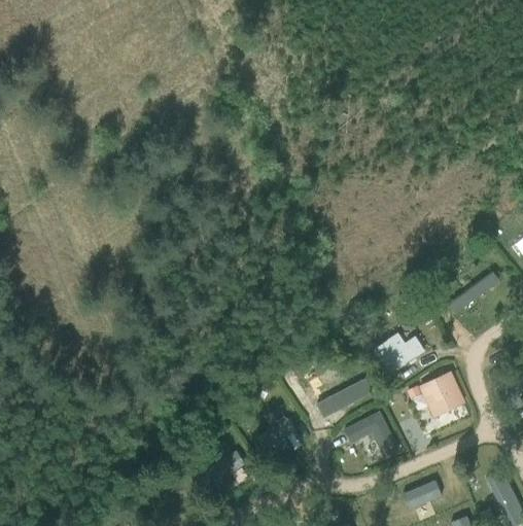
[(425,351),(415,335),(405,342),(398,330),(376,345),(391,372),(425,351)]
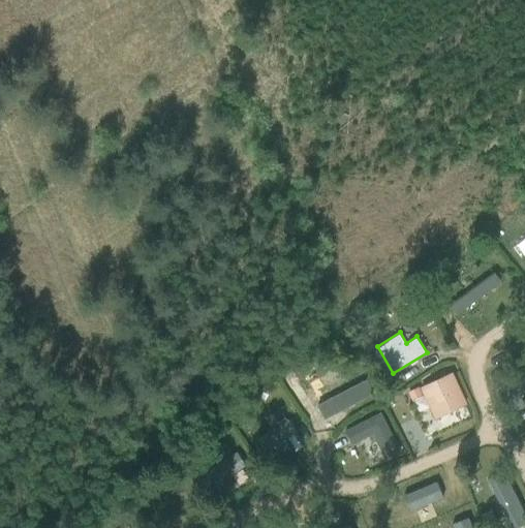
[(420,386),(434,421),(467,406),(453,372),(420,386)]
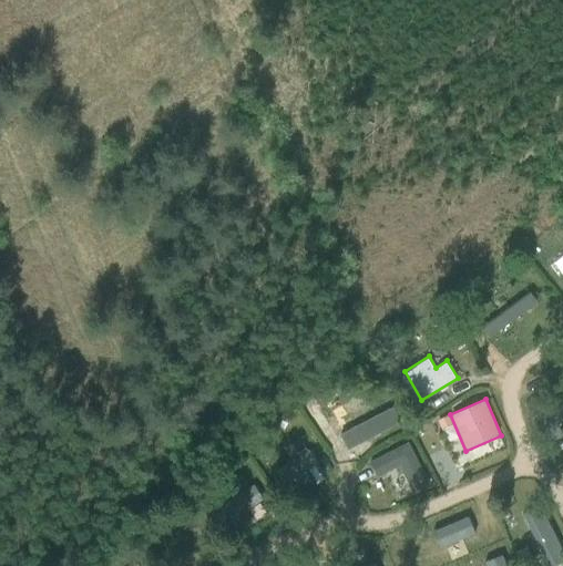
[(351,412),(351,419),(337,419),(337,432),(381,431),(381,412),(351,412)]
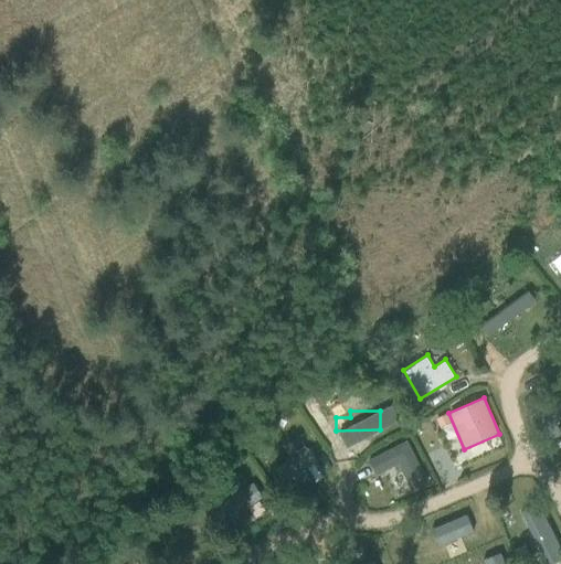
[(441,440),(454,438),(450,414),(436,416),(441,440)]
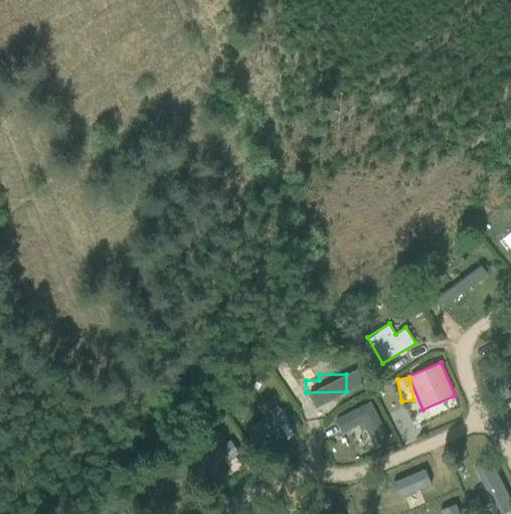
[(371,401),(334,420),(350,453),(371,442),(375,451),(392,442),(371,401)]
